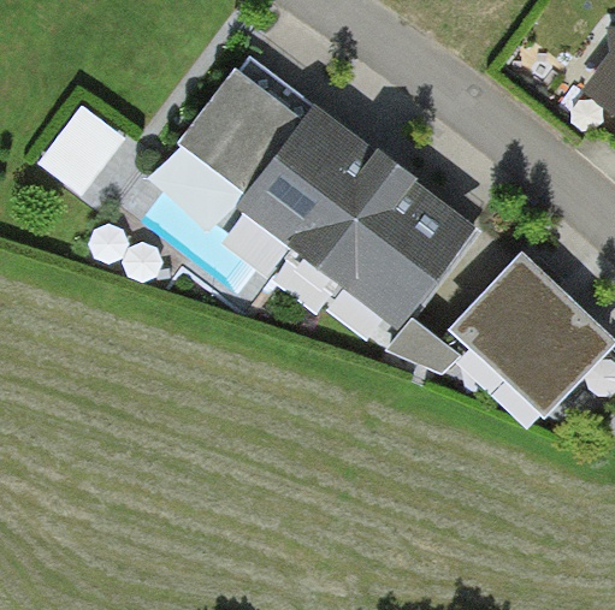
[(614,45),(584,87),(614,110),(614,45)]
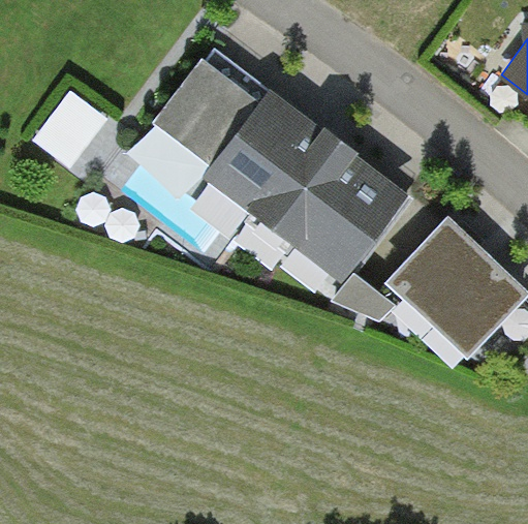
[(210,163),(269,89),(213,45),(155,120),(210,163)]
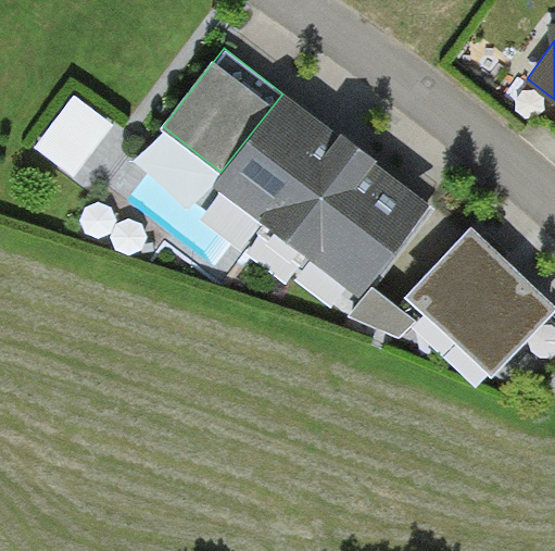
[(362,152),(282,94),(221,172),(213,184),(361,297),(431,205),(362,152)]
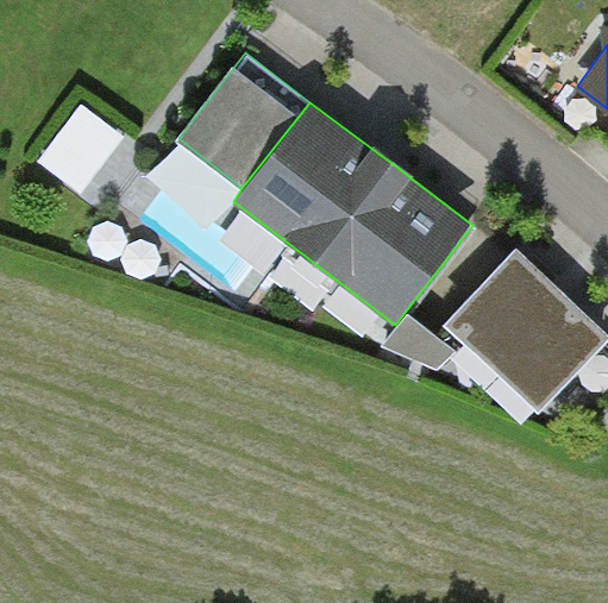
[(607,334),(553,283),(515,247),(444,324),(539,412),(607,337),(607,334)]
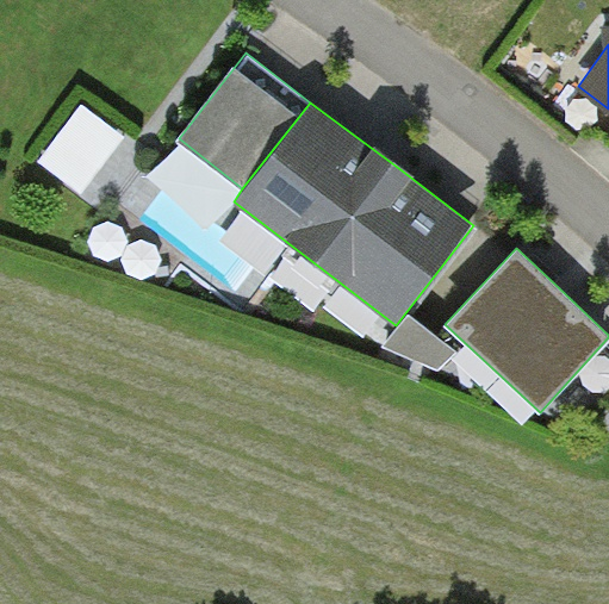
[(455,349),(409,313),(383,342),(439,366),(455,349)]
